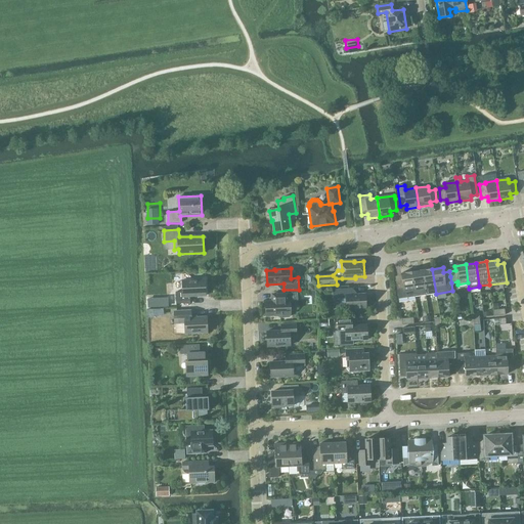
[(436,294),(432,269),(422,270),(426,295),(436,294)]
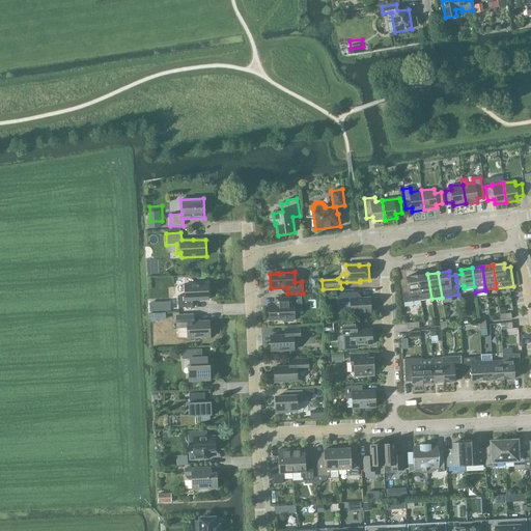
[(431,299),(427,274),(417,276),(421,301),(431,299)]
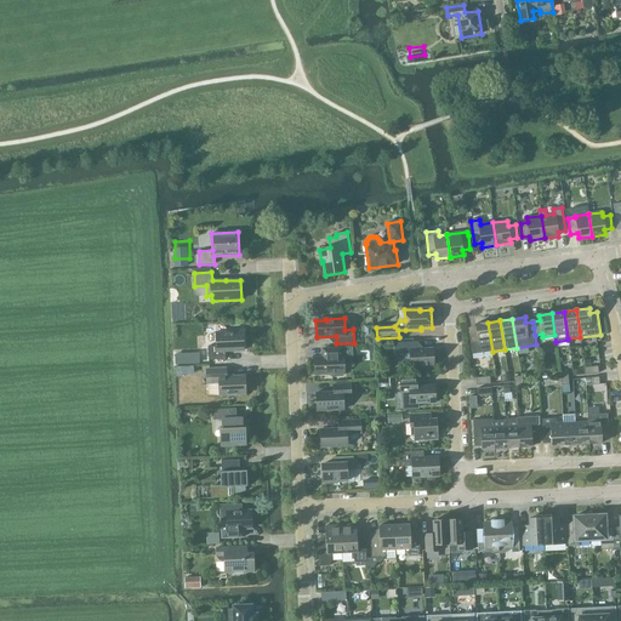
[(493,352),(488,323),(476,324),(476,329),(468,330),(472,354),(493,352)]
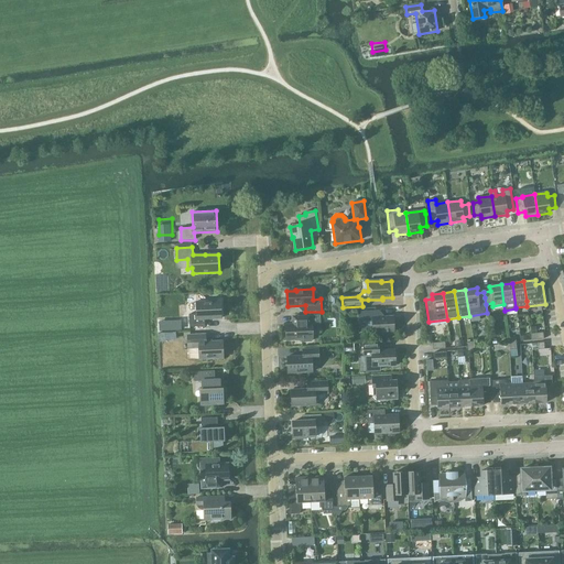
[(190,314),(190,327),(205,326),(205,320),(221,318),(220,301),(196,302),(197,314),(190,314)]
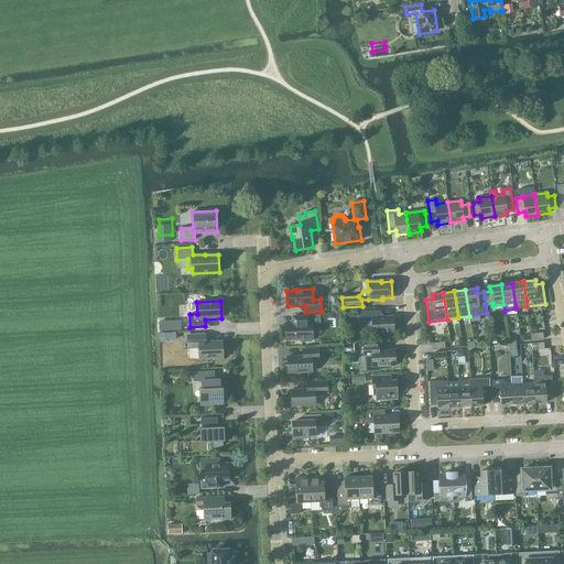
[(379,311),(366,311),(359,312),(359,323),(372,322),(373,333),(394,332),(393,316),(379,317),(379,311)]
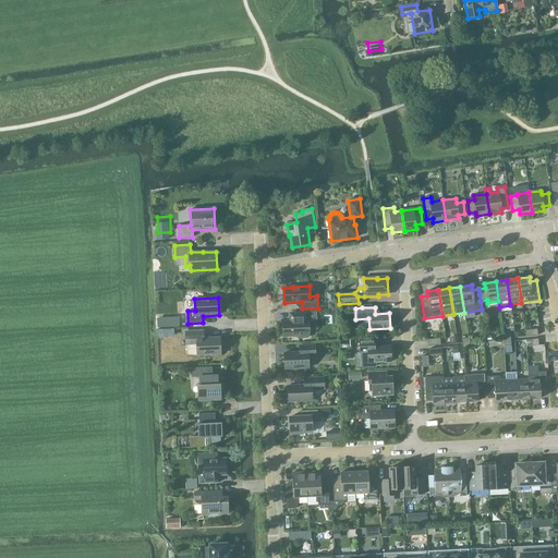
[(281,328),(281,335),(283,335),(283,337),(301,336),(301,338),(308,338),(308,336),(310,336),(308,322),(316,322),(317,313),(307,313),(290,314),(290,322),(282,322),(283,328),(281,328)]
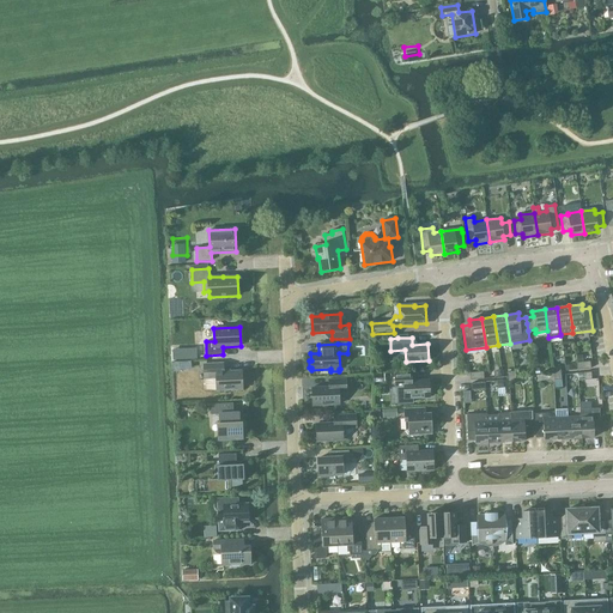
[(204,364),(205,378),(217,378),(217,390),(243,389),(242,371),(224,372),(223,364),(204,364)]
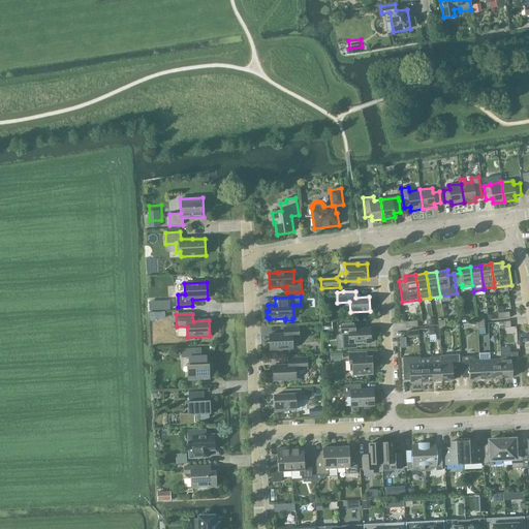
[(355,322),(341,323),(341,335),(343,335),(344,348),(355,348),(355,343),(371,343),(371,340),(373,340),(372,332),(371,332),(370,329),(355,329),(355,322)]
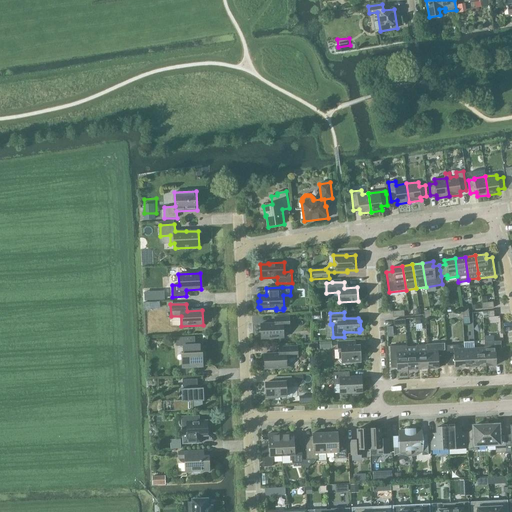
[(261,324),(262,339),(284,338),(283,327),(289,327),(289,317),(275,317),(275,323),(261,324)]
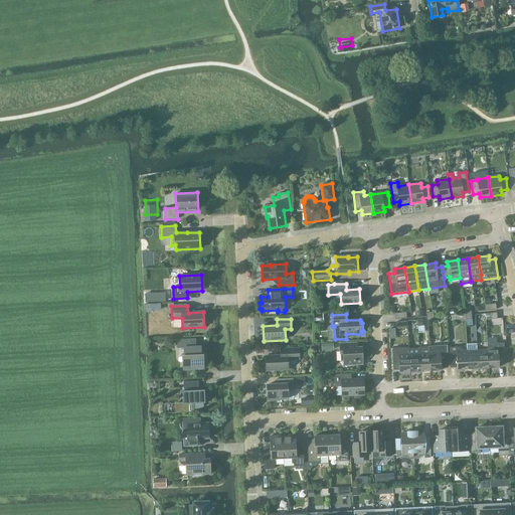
[(183,360),(184,369),(204,369),(203,359),(200,359),(200,356),(201,356),(201,347),(196,347),(195,340),(177,341),(177,348),(185,348),(185,357),(186,357),(186,360),(183,360)]
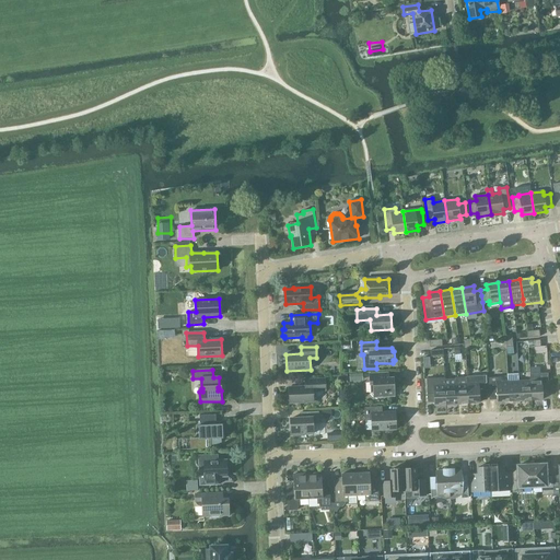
[(388,373),(370,374),(371,393),(374,393),(374,397),(394,396),(394,378),(388,378),(388,373)]
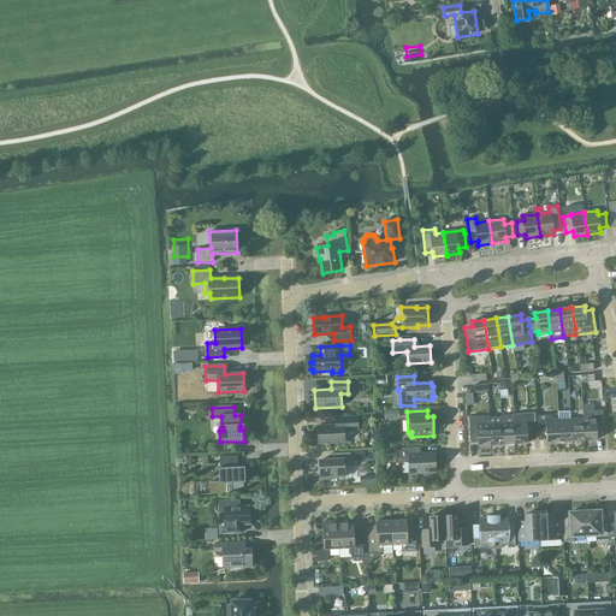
[(582,412),(584,419),(585,440),(597,439),(597,434),(604,434),(603,410),(582,412)]
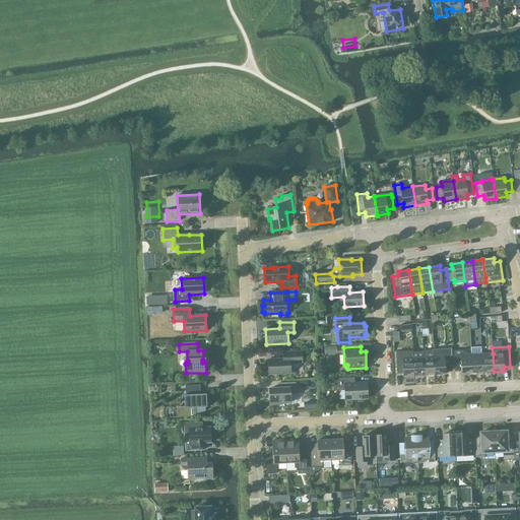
[(452,370),(452,351),(451,349),(434,350),(435,375),(446,374),(445,370),(452,370)]
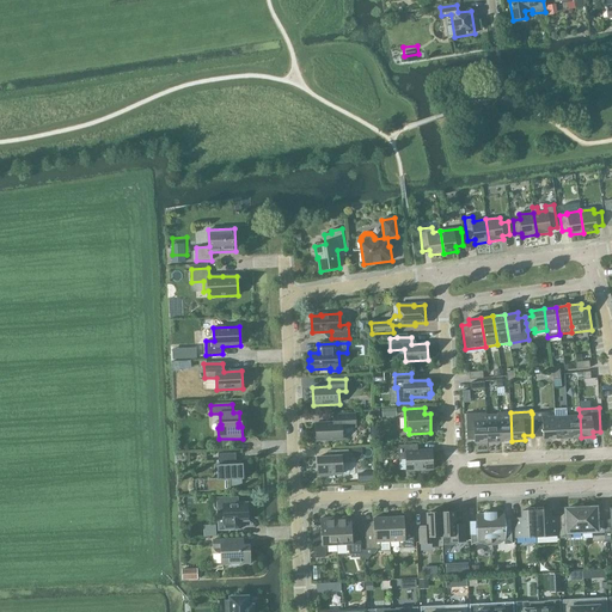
[(512,441),(510,412),(499,412),(499,414),(499,415),(500,441),(512,441)]
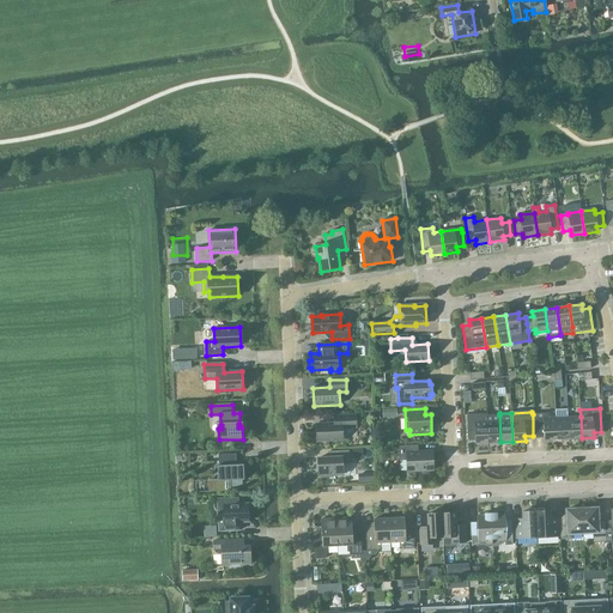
[(558,439),(556,418),(550,418),(548,413),(535,413),(535,436),(544,435),(545,439),(558,439)]
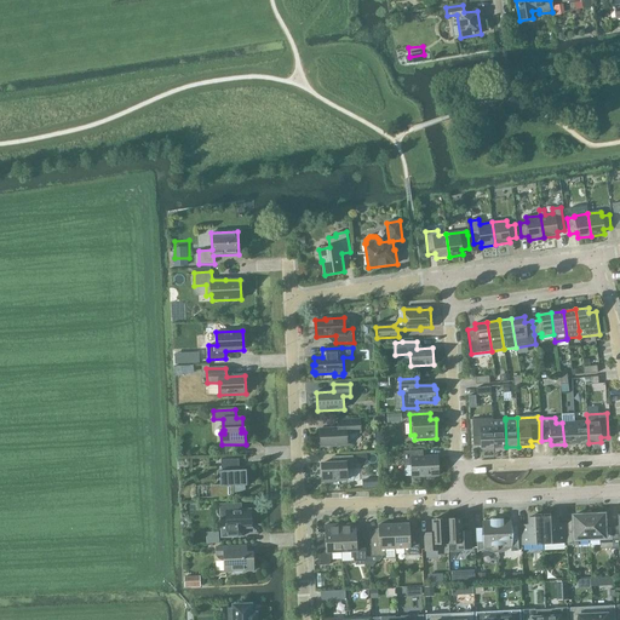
[(320,443),(321,445),(321,447),(346,446),(346,434),(361,432),(360,419),(338,420),(338,428),(320,429),(321,436),(320,437),(319,438),(319,441),(319,442),(320,443)]
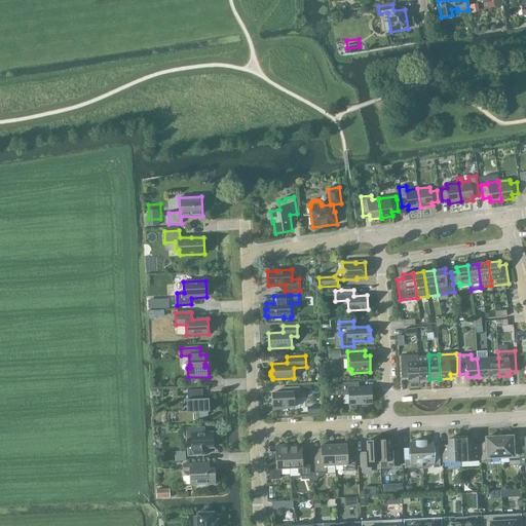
[(418,362),(417,357),(417,355),(401,357),(402,376),(408,376),(408,380),(419,380),(418,362)]
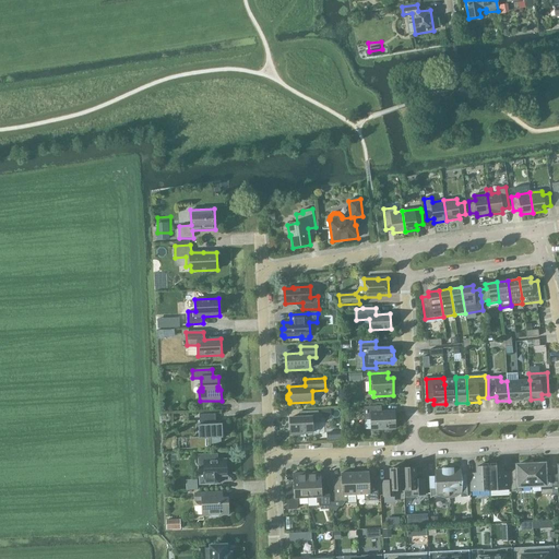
[(456,403),(455,379),(455,378),(443,379),(444,384),(445,404),(456,403)]
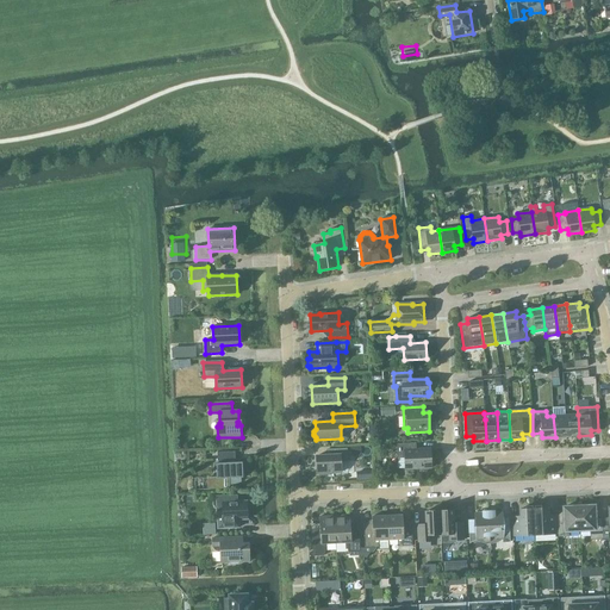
[(567,436),(566,415),(553,416),(555,437),(567,436)]
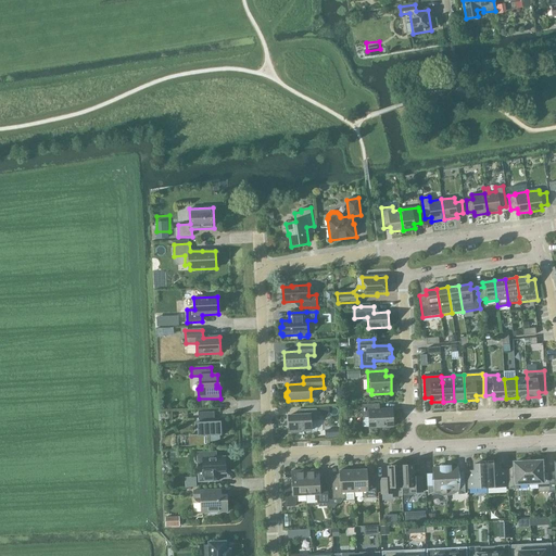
[(528,397),(527,378),(516,378),(517,397),(528,397)]
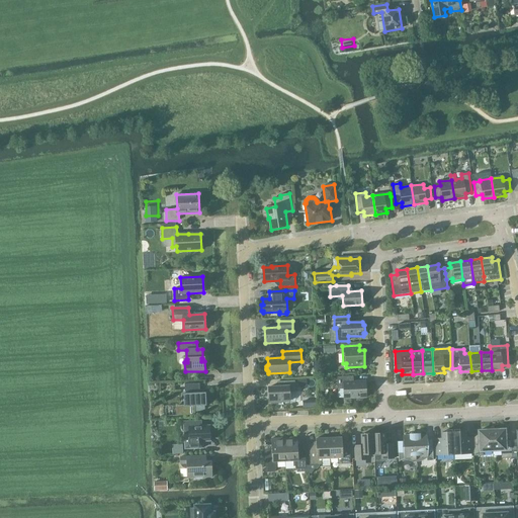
[(363,399),(364,397),(366,397),(365,381),(353,382),(353,376),(337,377),(338,390),(344,390),(344,398),(355,398),(356,399),(357,400),(358,400),(360,400),(361,400),(362,400),(363,399)]
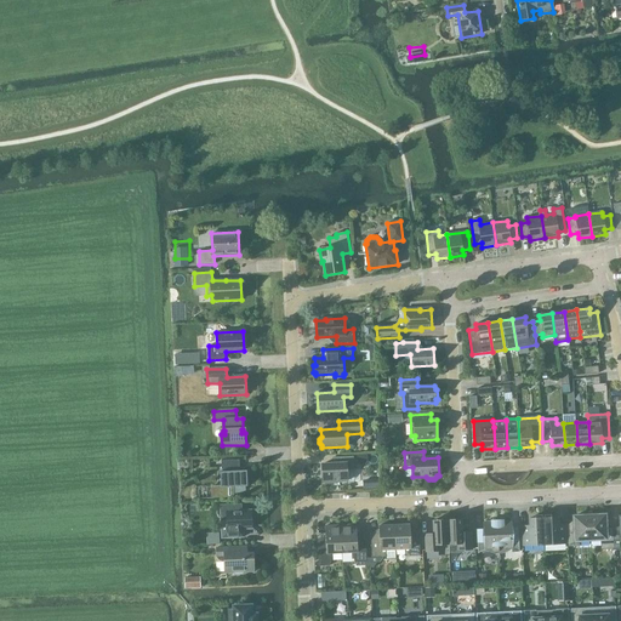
[(340,457),(340,463),(323,465),(323,483),(347,482),(347,471),(354,469),(354,456),(340,457)]
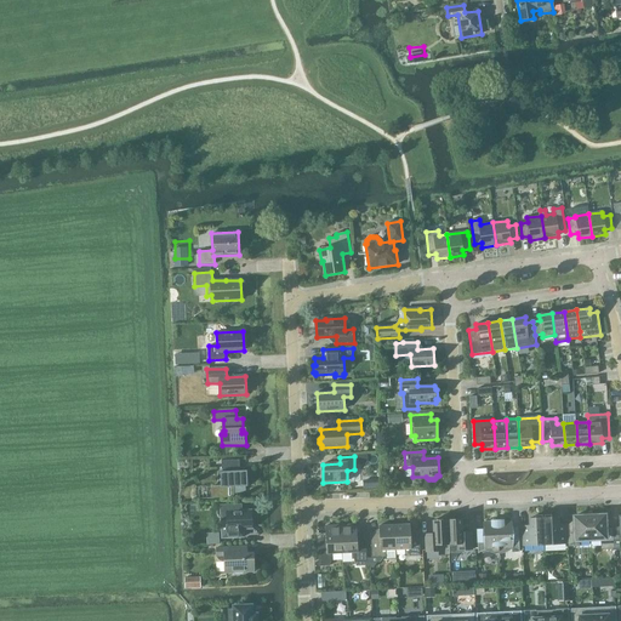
[(243,493),(246,491),(245,486),(248,486),(248,471),(238,471),(238,468),(240,468),(239,460),(222,461),(222,469),(223,472),(221,472),(221,485),(210,485),(211,499),(233,497),(233,494),(234,494),(238,494),(240,493),(243,493)]
